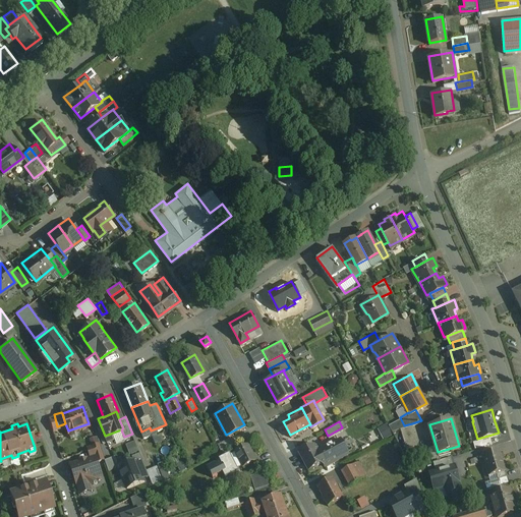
[(404,425),(400,426),(406,446),(417,443),(412,423),(404,425)]
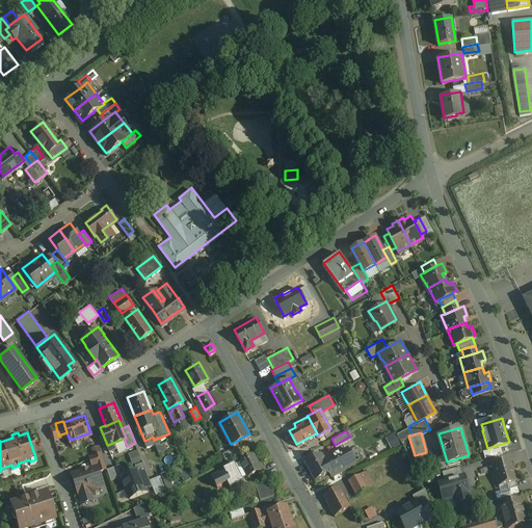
[(236,444),(221,452),(225,459),(240,451),(236,444)]
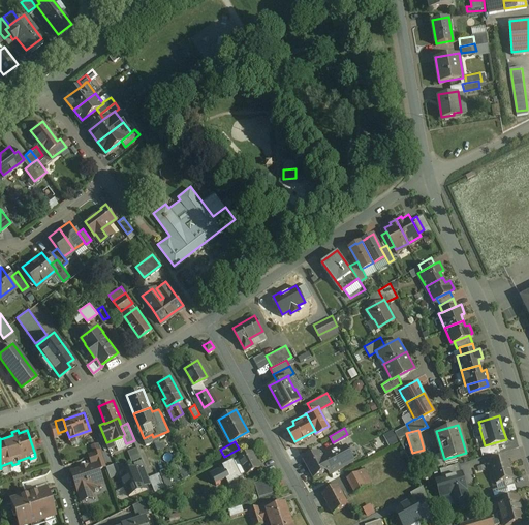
[(346,443),(323,456),(328,462),(327,463),(329,467),(328,467),(330,471),(354,458),(346,443)]
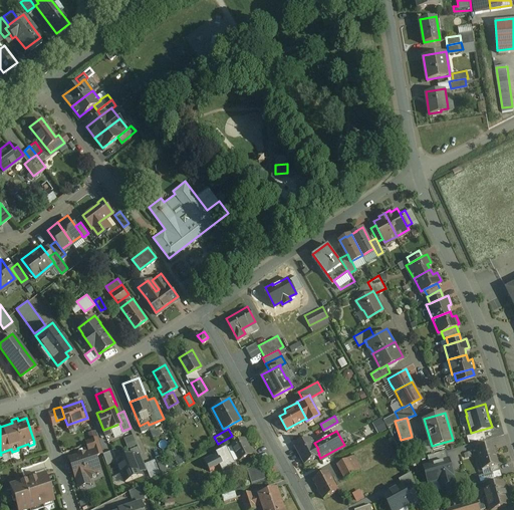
[(125,434),(127,444),(136,442),(134,432),(125,434)]
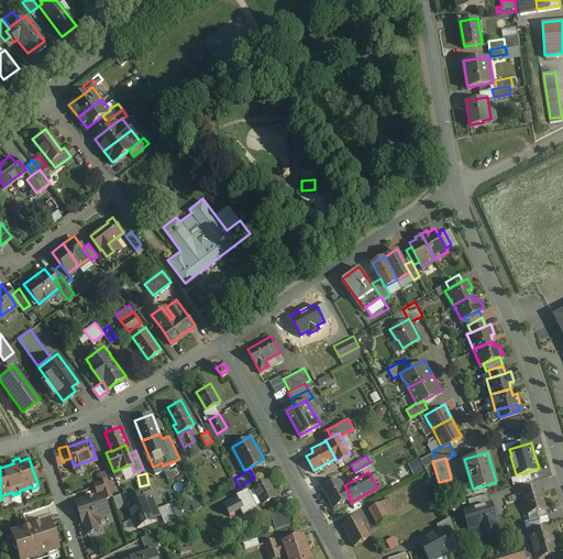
[(107,477),(94,481),(98,492),(102,491),(105,496),(112,493),(107,477)]
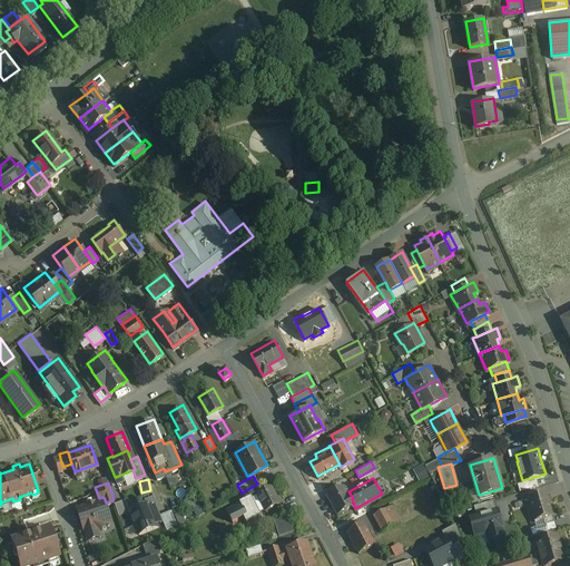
[(343,484),(326,493),(337,513),(353,504),(354,504),(352,499),(353,498),(349,491),(346,487),(345,488),(343,484)]
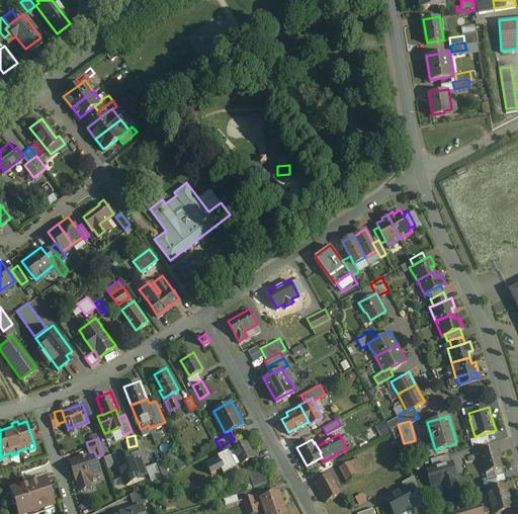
[(246,440),(234,446),(240,460),(241,462),(254,455),(246,440)]
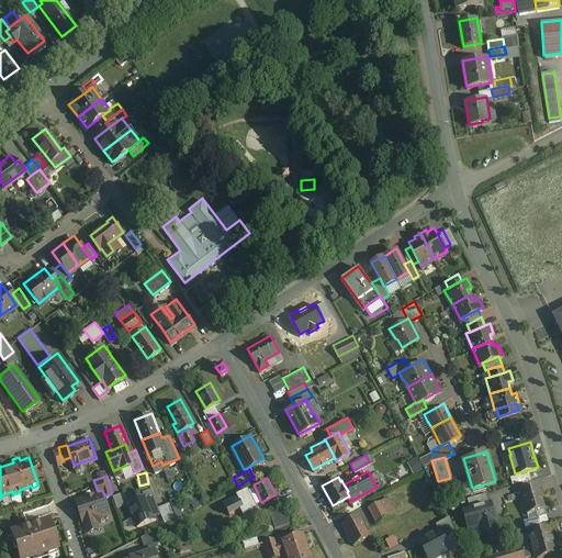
[(512,482),(501,486),(505,500),(516,497),(512,482)]
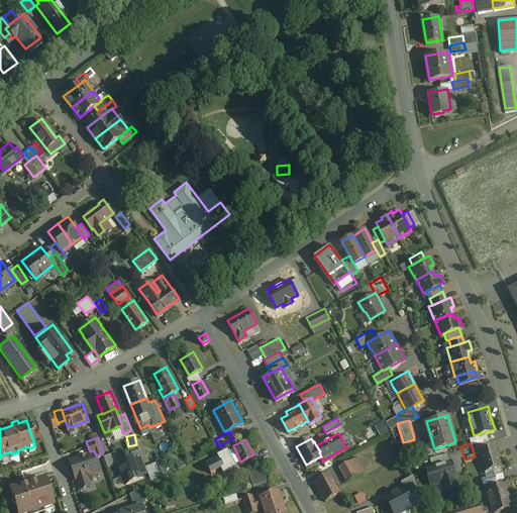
[(495,444),(479,449),(485,470),(492,468),(494,473),(502,471),(501,466),(495,444)]
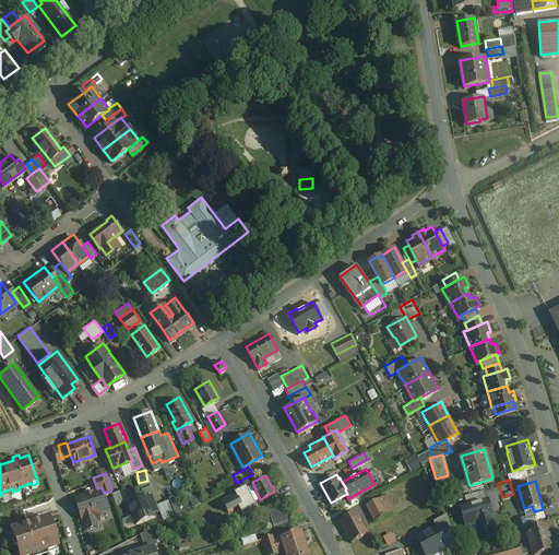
[(246,485),(222,498),(227,510),(238,505),(241,510),(256,504),(253,500),(259,497),(252,483),(247,486),(246,485)]
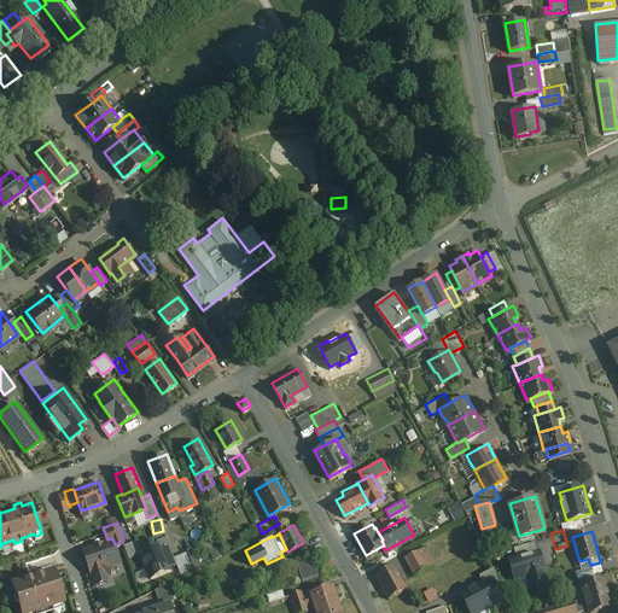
[(108,539),(83,548),(94,579),(108,574),(105,566),(120,561),(115,544),(112,538),(108,539)]
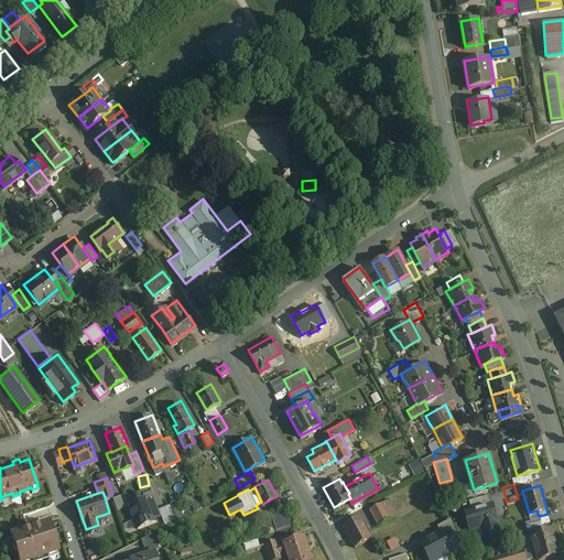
[(147,496),(129,504),(138,526),(156,519),(154,516),(149,499),(147,496)]
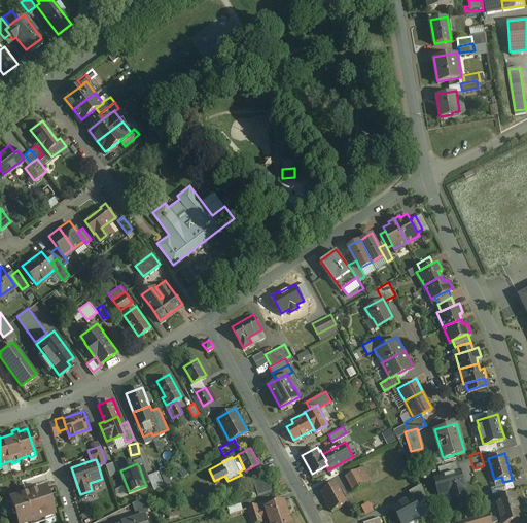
[(144,464),(139,466),(144,482),(150,479),(144,464)]
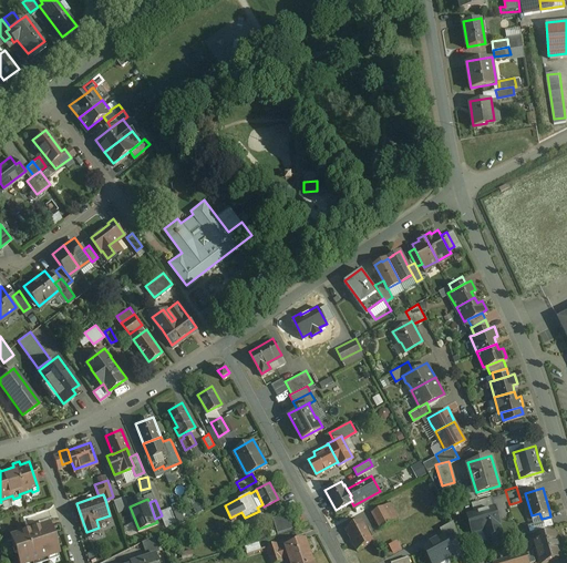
[(389,500),(371,510),(380,525),(398,517),(389,500)]
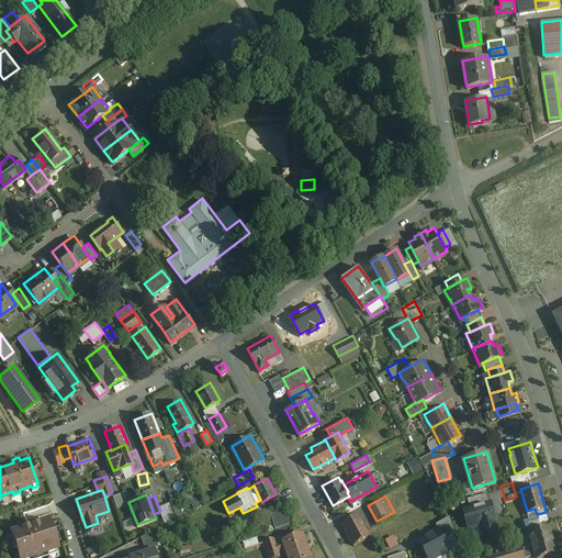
[(491,500),(462,508),(468,526),(480,522),(482,531),(497,526),(495,517),(496,517),(491,500)]
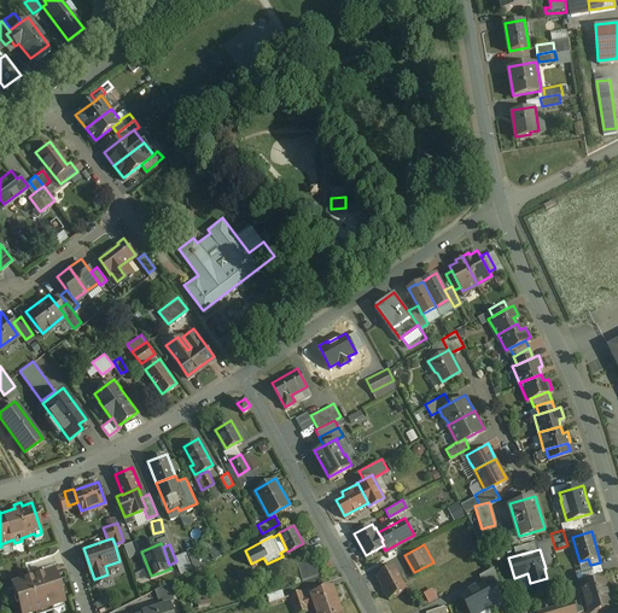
[(319,555),(297,562),(302,578),(324,572),(319,555)]
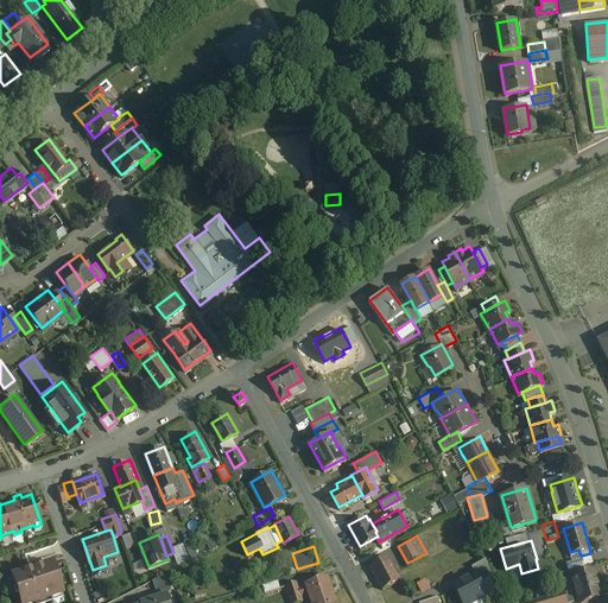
[(387,554),(369,564),(382,586),(400,577),(387,554)]
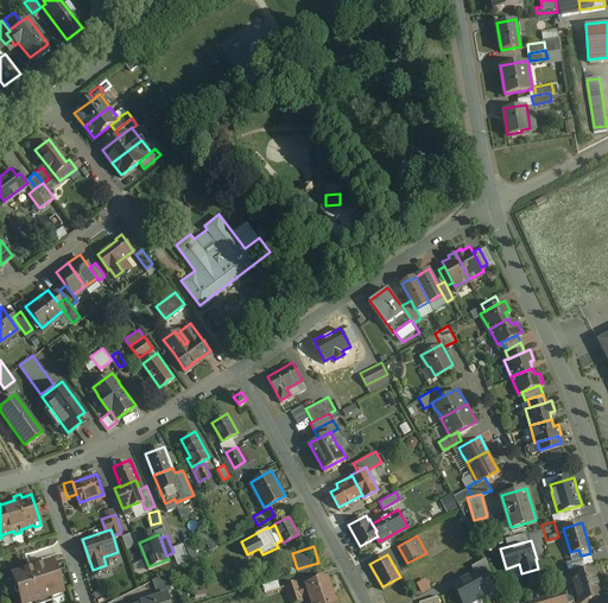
[(33,565),(30,566),(29,565),(25,566),(23,569),(11,572),(20,602),(21,602),(62,590),(51,559),(39,563),(37,562),(33,563),(33,565)]
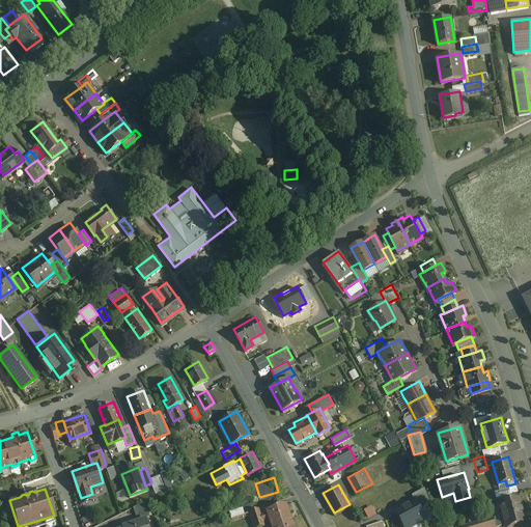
[(427,493),(416,499),(419,506),(429,500),(427,493)]
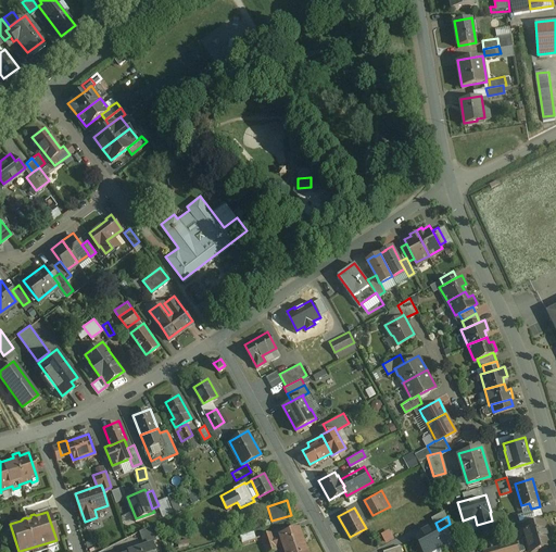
[(544,521),(522,527),(529,550),(551,543),(544,521)]
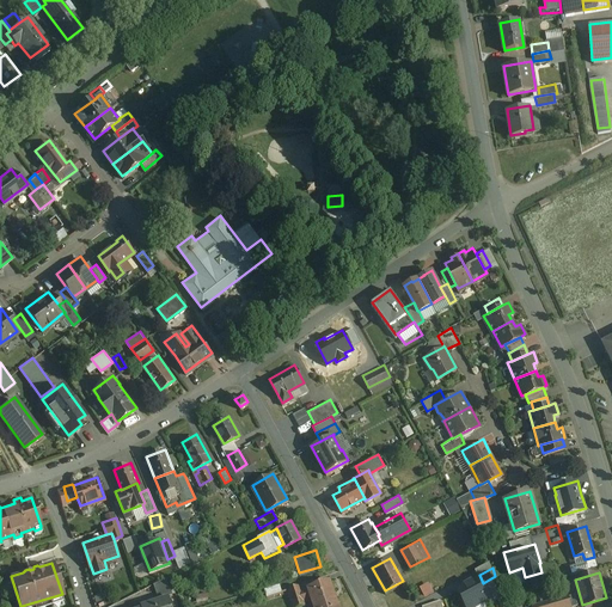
[(479,575),(457,587),(467,606),(490,595),(483,583),(479,575)]
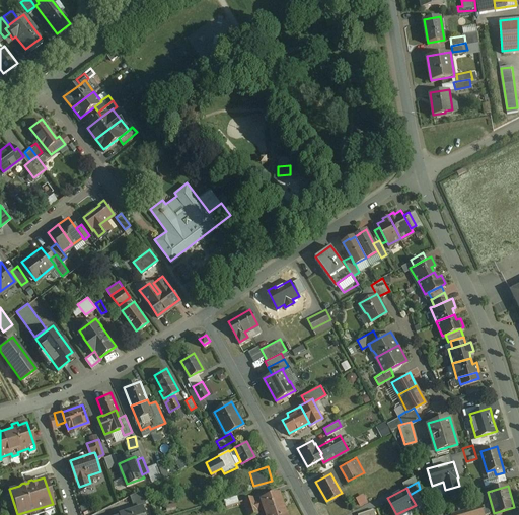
[(140,489),(130,494),(134,505),(145,502),(140,489)]
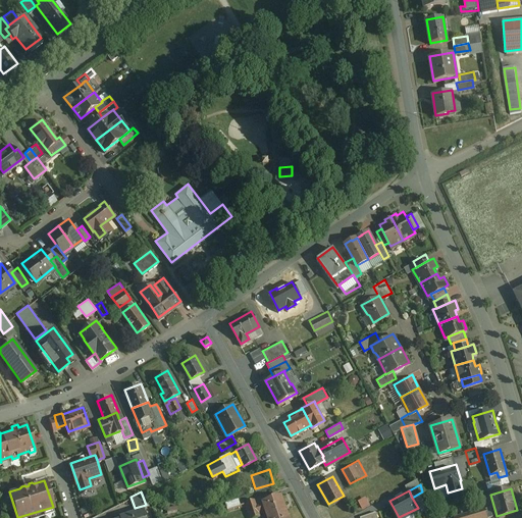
[(361,505),(368,502),(365,494),(358,497),(361,505)]
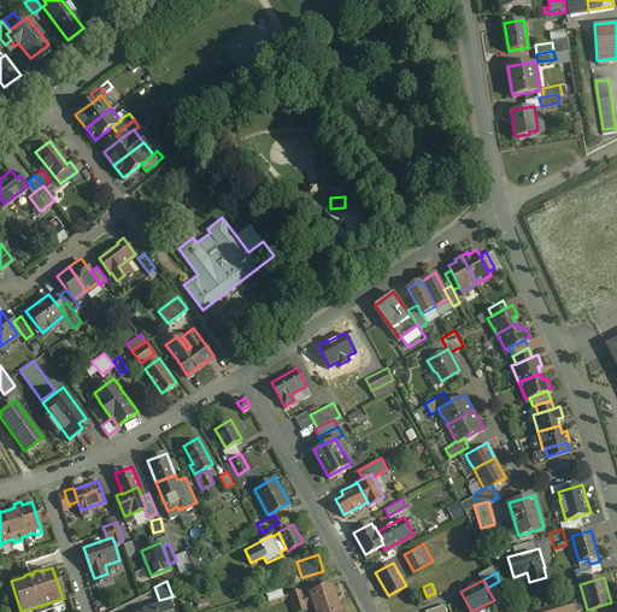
[(331,584),(304,594),(307,604),(315,601),(318,611),(330,611),(340,608),(331,584)]
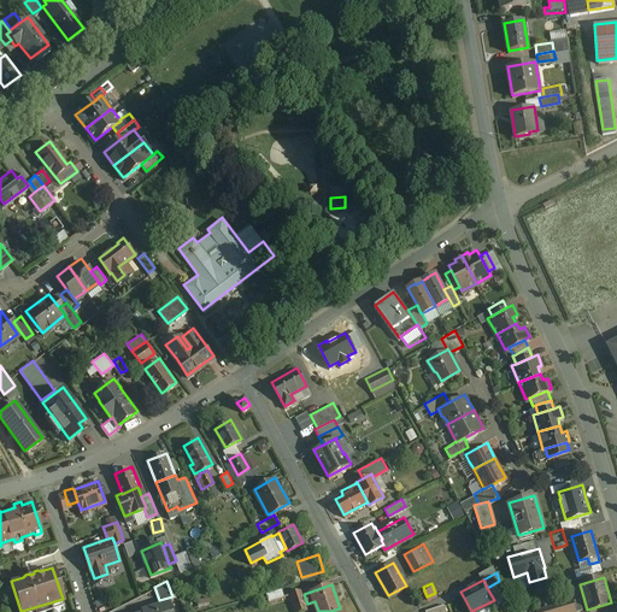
[(282,587),(266,592),(269,600),(285,595),(282,587)]
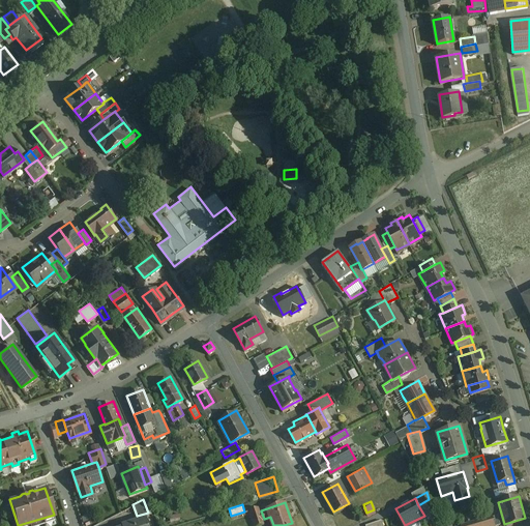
[(259,505),(249,508),(255,525),(264,522),(264,519),(261,510),(259,505)]
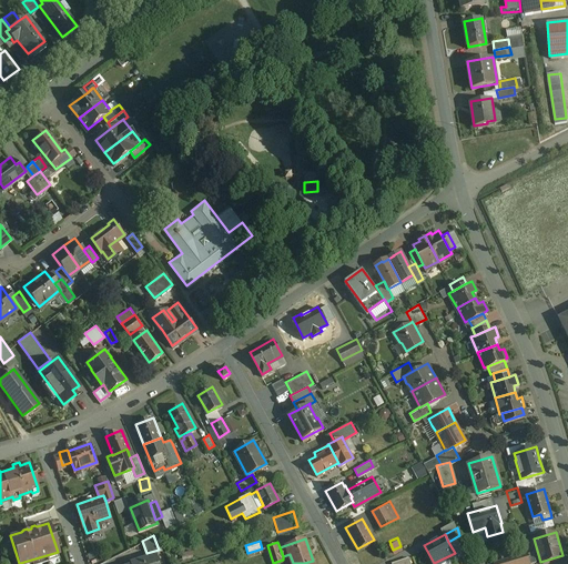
[(527,551),(510,556),(513,563),(520,563),(530,561),(527,551)]
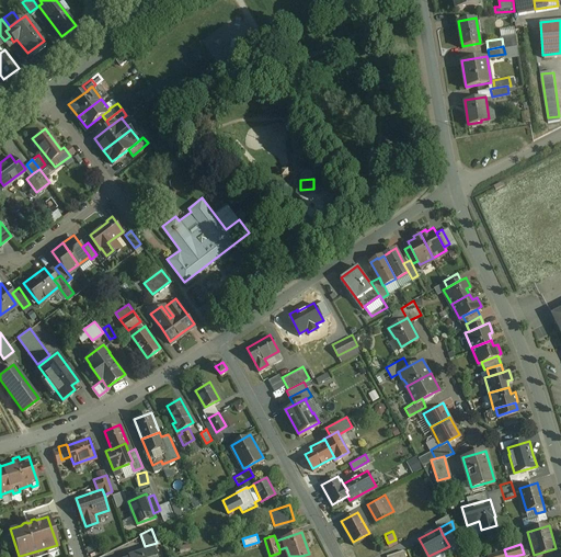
[(157,556),(155,546),(129,555),(129,556),(157,556)]
